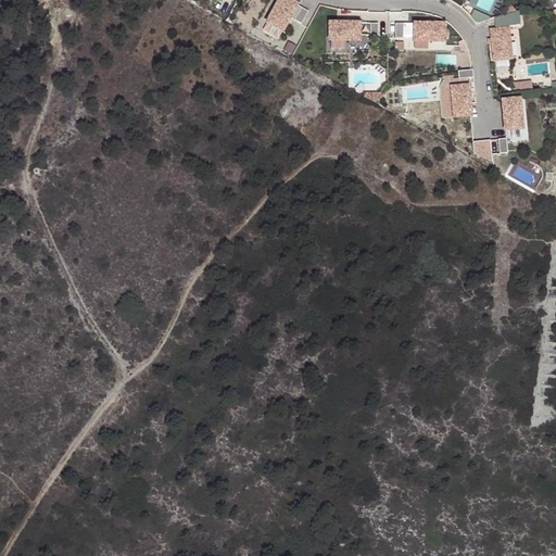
[(297,1),(293,0),(277,0),(267,20),(282,28),(297,1)]
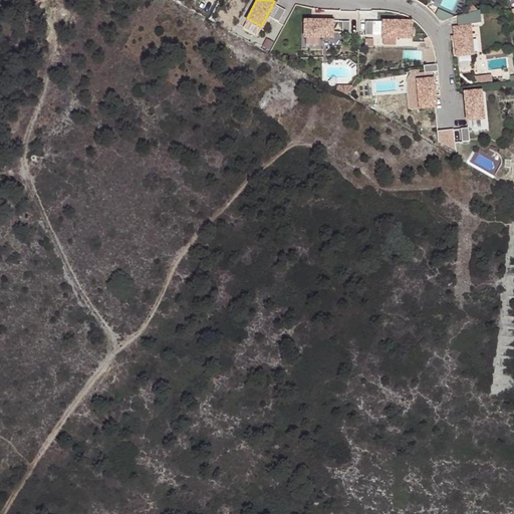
[(285,7),(279,4),(272,16),(279,19),(285,7)]
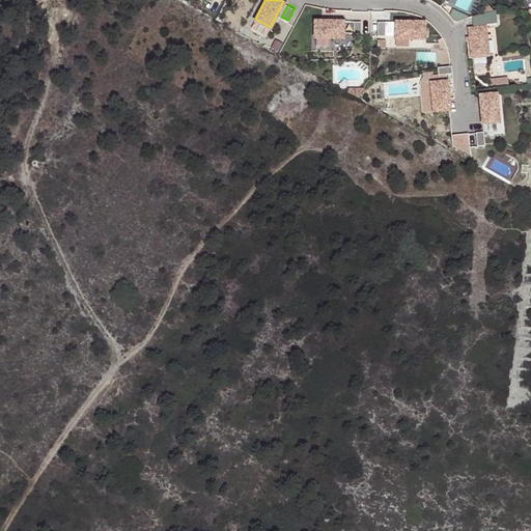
[(343,19),(314,19),(314,35),(343,35),(343,19)]
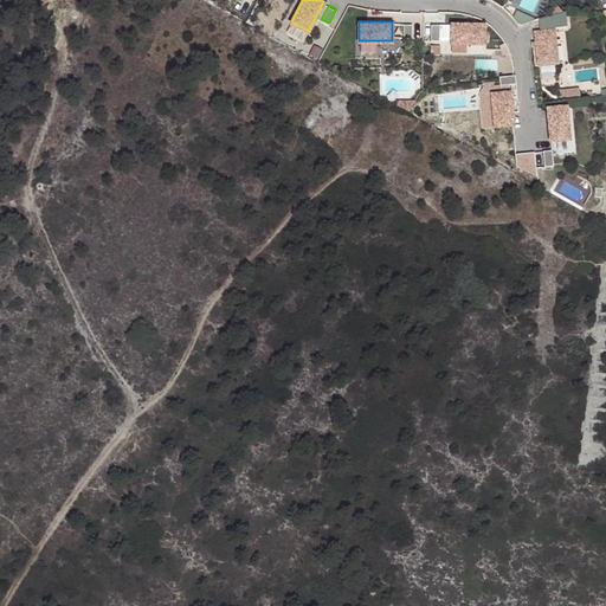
[(484,23),(452,23),(451,42),(465,42),(484,42),(484,23)]
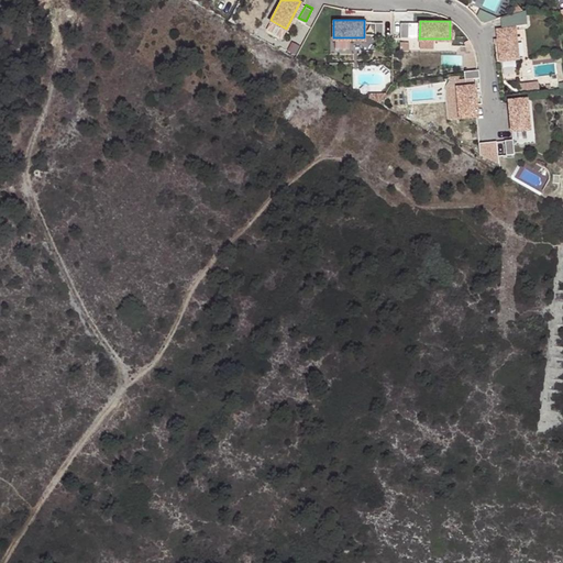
[(510,25),(494,28),(497,57),(515,55),(510,25)]
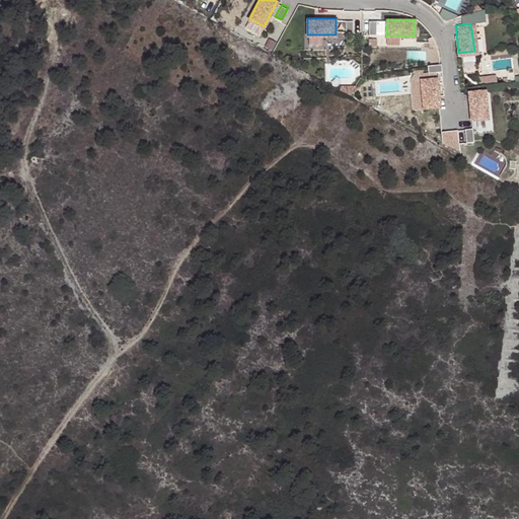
[(440,62),(426,64),(427,72),(434,71),(441,70),(440,62)]
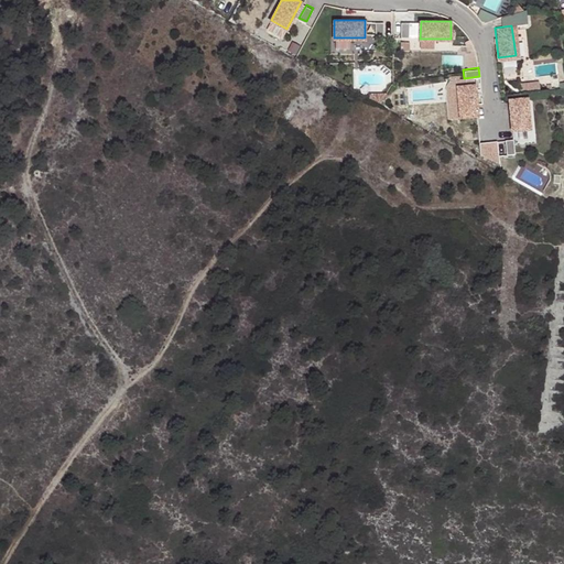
[(538,80),(519,82),(520,91),(539,89),(538,80)]
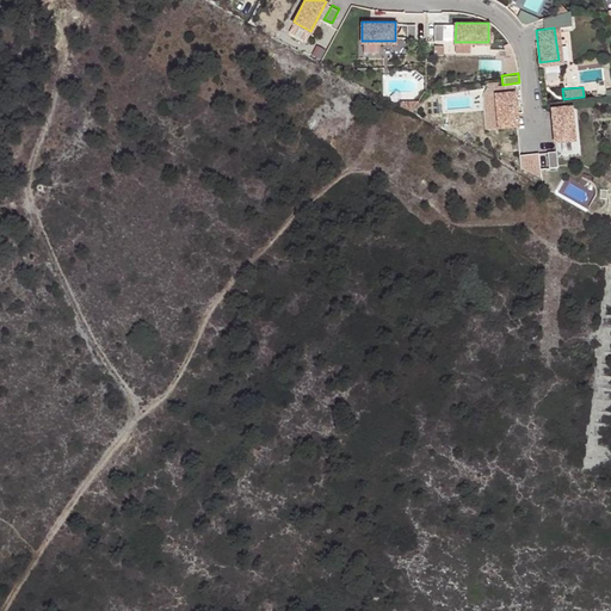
[(513,91),(494,93),(498,125),(517,123),(513,91)]
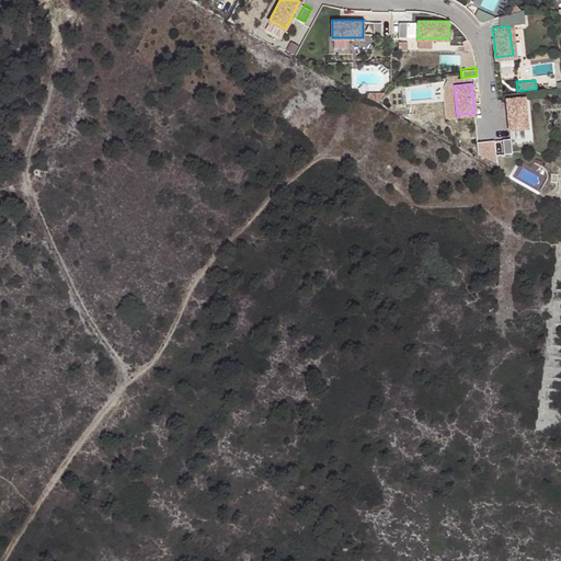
[(384,91),(367,93),(366,96),(378,101),(384,91)]
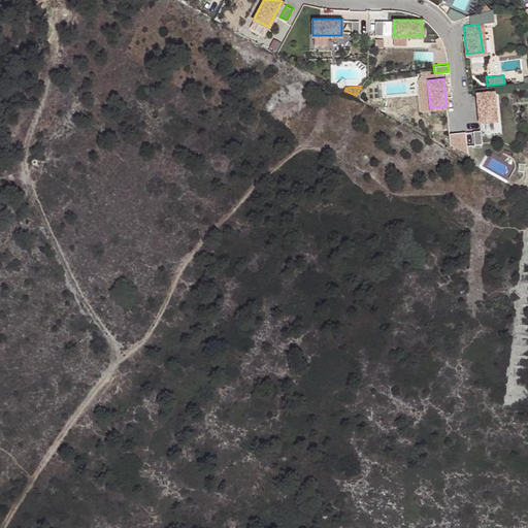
[(475,93),(479,121),(494,120),(492,91),(475,93)]
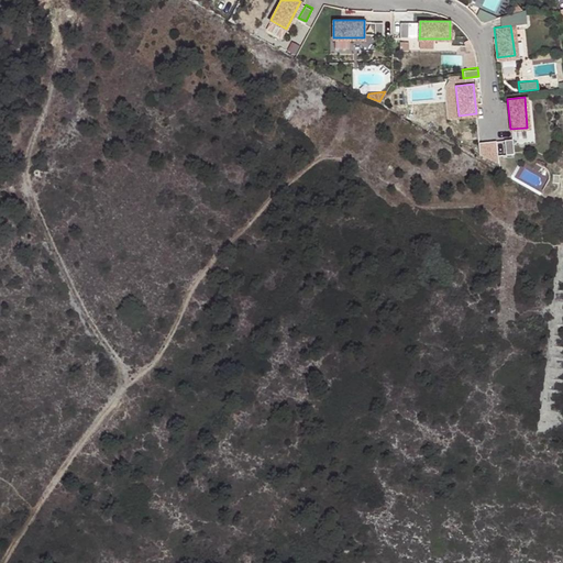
[(511,138),(504,138),(505,153),(514,152),(511,138)]
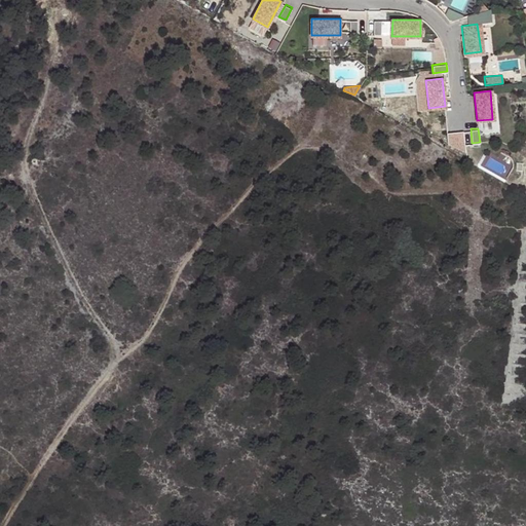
[(463,129),(447,132),(448,142),(465,150),(463,129)]
